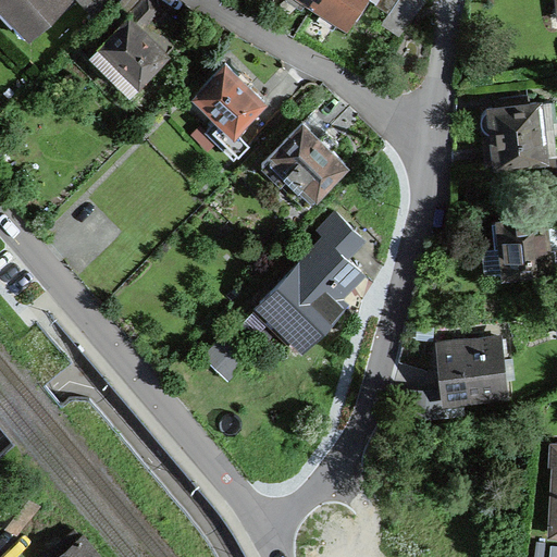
[(0,0),(0,1),(32,35),(67,0),(0,0)]
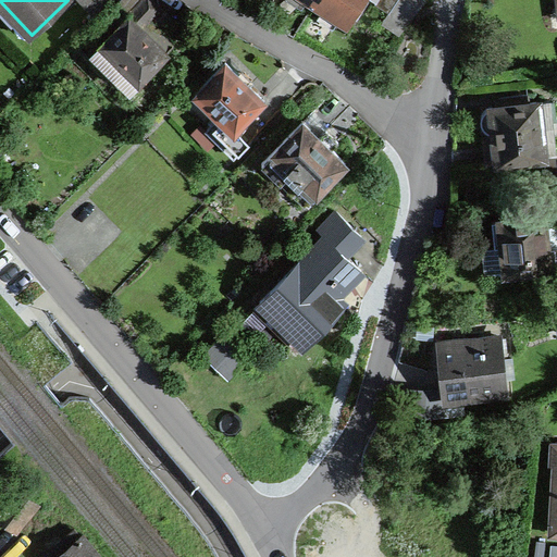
[(78,0),(96,17),(113,0),(78,0)]
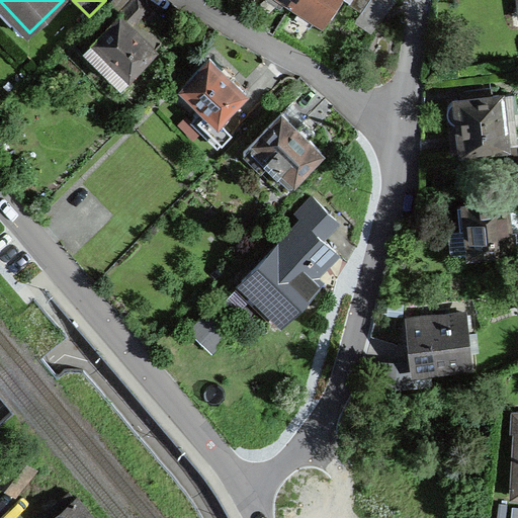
[(143,0),(131,0),(117,14),(119,15),(130,25),(138,17),(149,5),(143,0)]
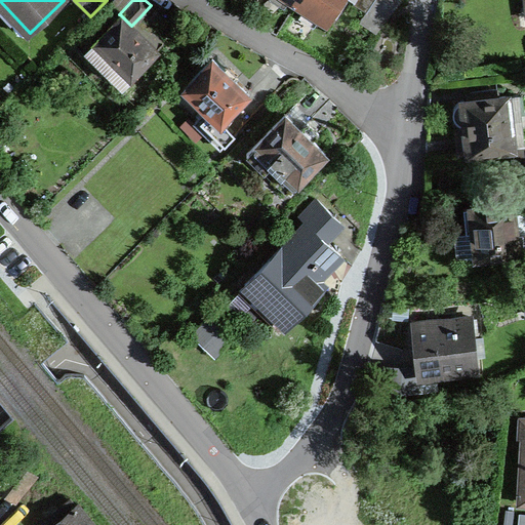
[(298,0),(296,3),(327,23),(341,0),(298,0)]
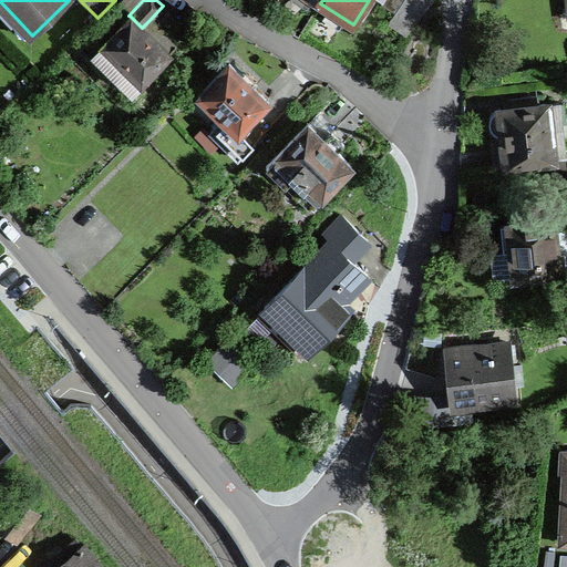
[(383,0),(382,3),(395,12),(403,0),(383,0)]
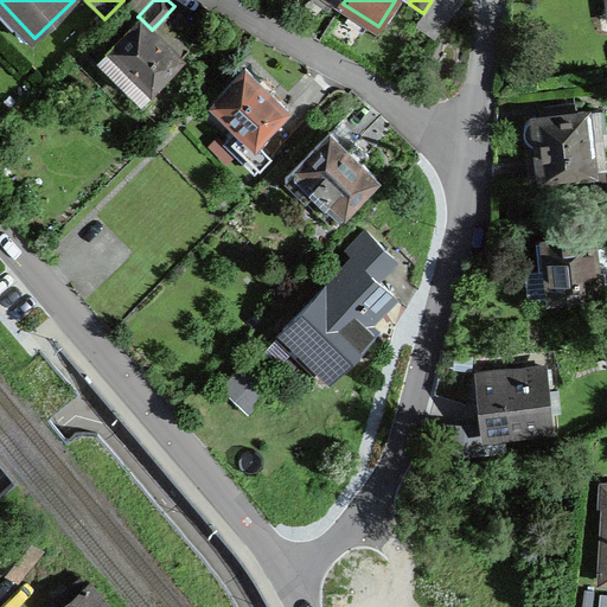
[(435,37),(462,0),(432,0),(423,13),(416,25),(435,37)]
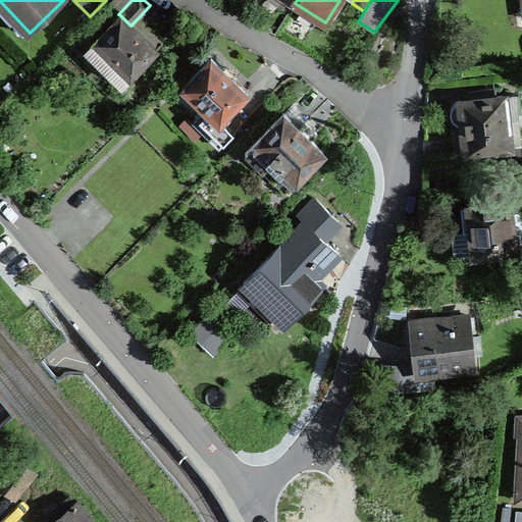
[(120,15),(88,49),(122,83),(163,42),(139,17),(131,25),(120,15)]
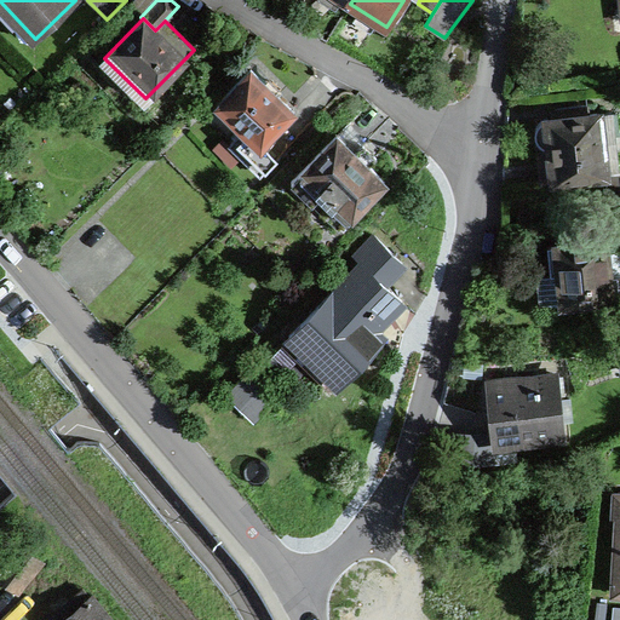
[(251,69),(217,103),(245,130),(230,144),(260,173),(285,149),(270,135),(294,110),(251,69)]
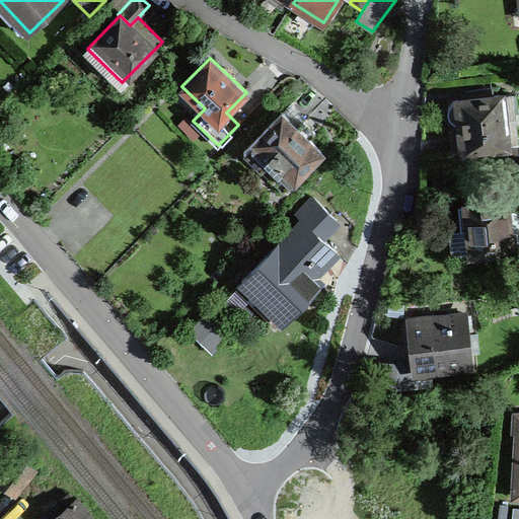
[(448,114),(452,150),(508,144),(517,143),(514,110),(518,110),(516,93),(494,95),(493,86),(472,89),(473,96),(458,98),(455,100),(452,101),(450,104),(449,108),(448,114)]
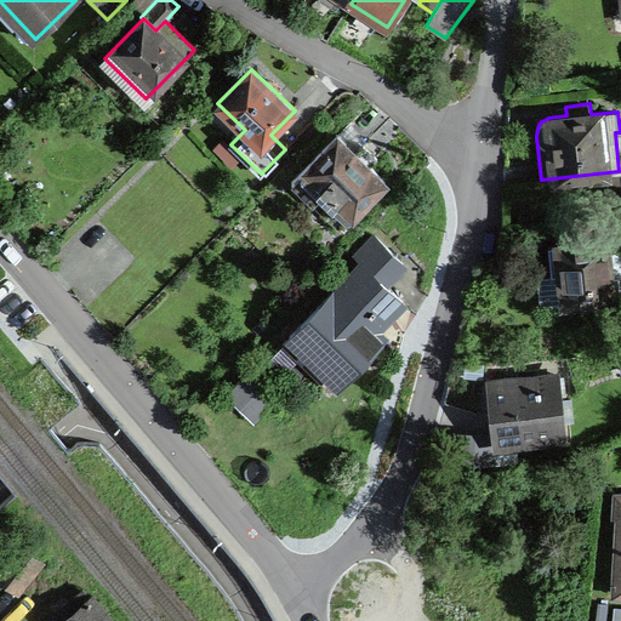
[(355,152),(339,134),(292,181),(340,227),(386,181),(369,165),(377,157),(363,143),(355,152)]
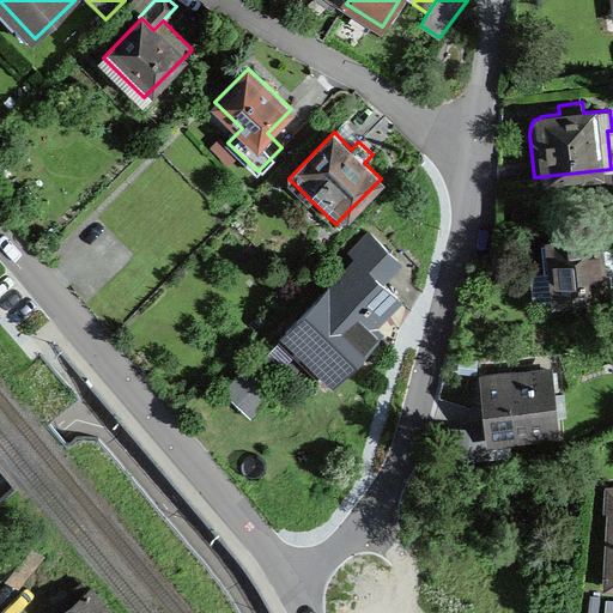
[(612,212),(612,187),(611,169),(600,170),(605,213),(612,212)]
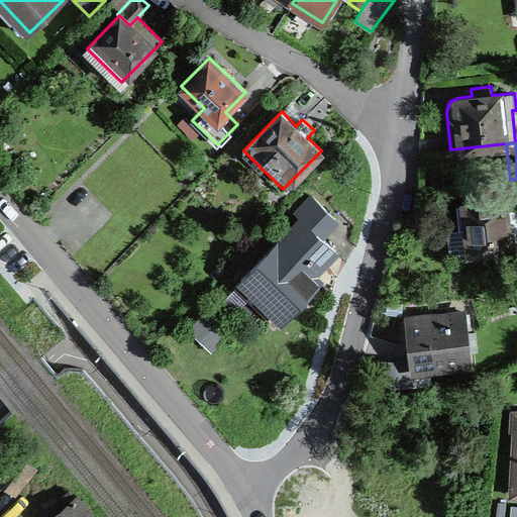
[(297,212),(302,217),(320,234),(335,218),(312,196),(297,212)]
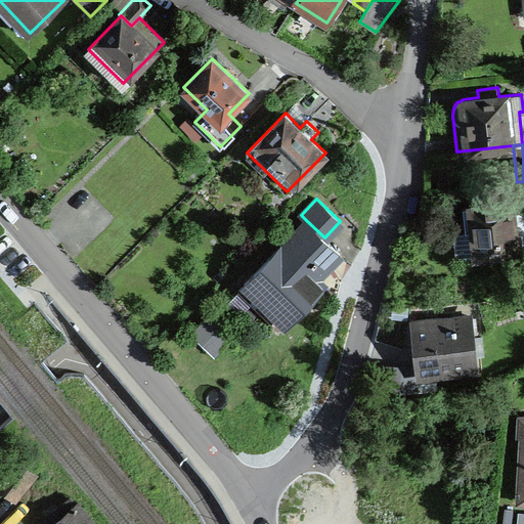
[(511,202),(463,207),(465,231),(473,230),(476,255),(523,250),(521,231),(523,231),(523,217),(523,212),(512,213),(511,202)]
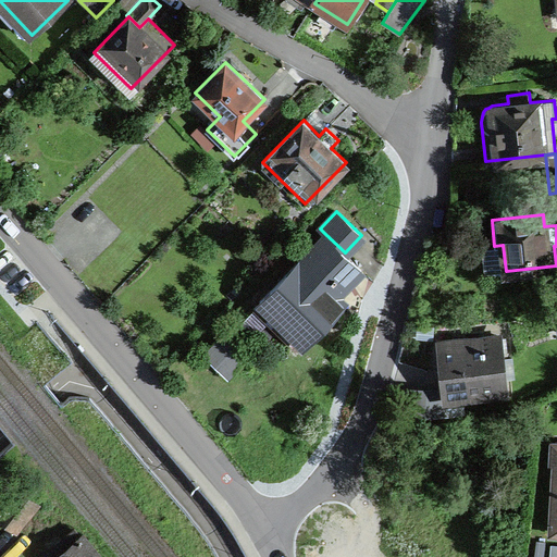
[(260,300),(304,343),(333,312),(335,314),(345,305),(336,296),(361,270),(345,252),(325,234),(260,300)]
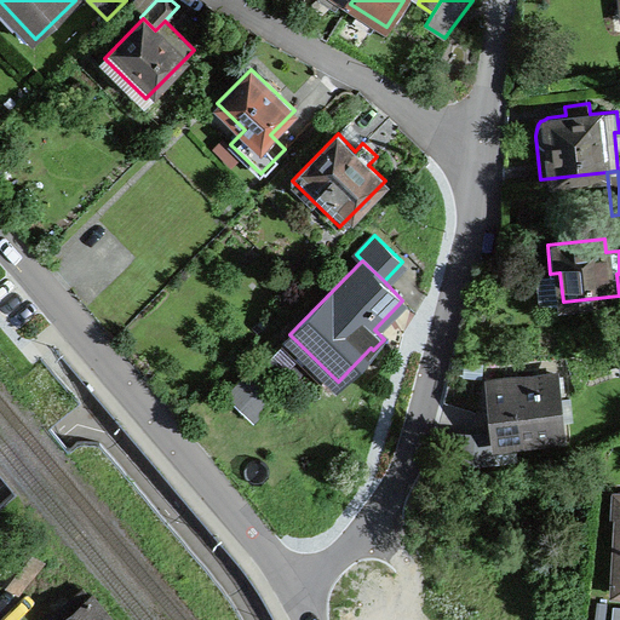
[(250,369),(227,392),(241,406),(244,405),(262,385),(264,383),(250,369)]
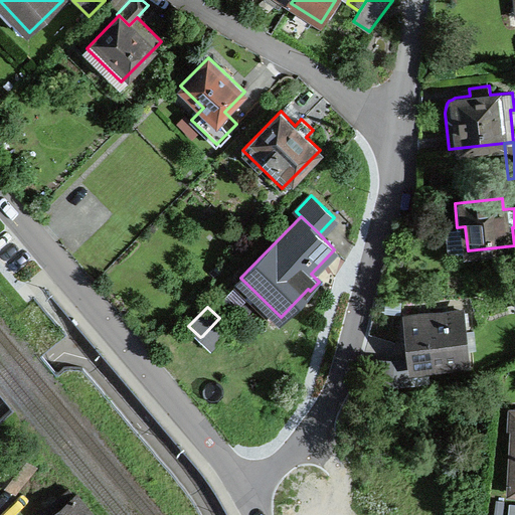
[(463,311),(405,316),(410,367),(468,362),(463,311)]
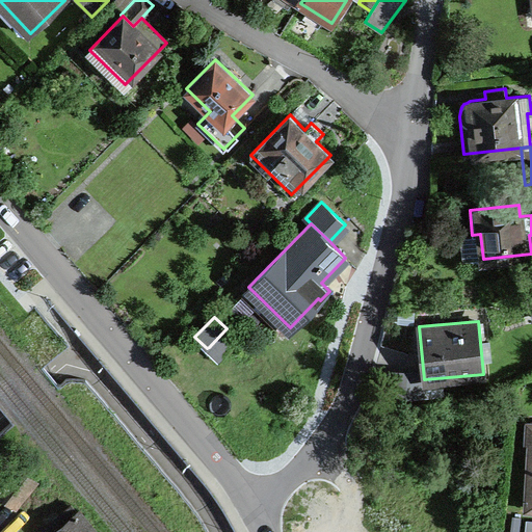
[(236,341),(224,330),(209,347),(219,357),(236,341)]
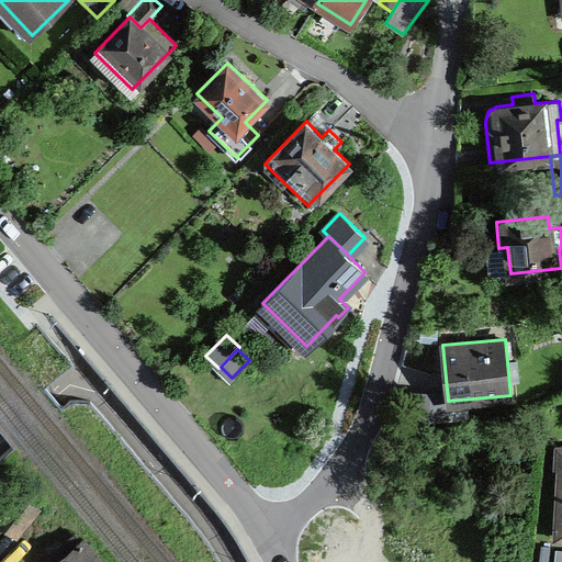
[(0,513),(0,519),(17,534),(37,507),(19,492),(0,513)]
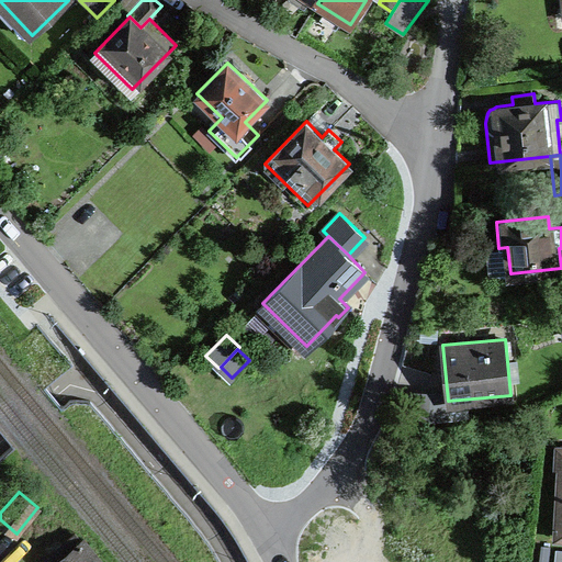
[(51,561),(100,561),(83,542),(82,543),(76,535),(47,558),(51,561)]
